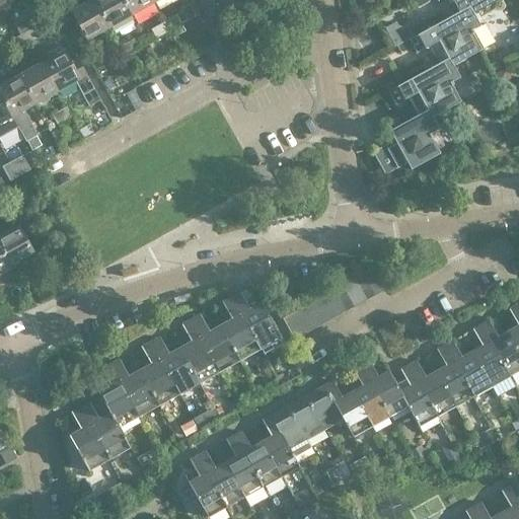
[(86,40),(108,27),(93,0),(90,0),(71,11),(86,40)]
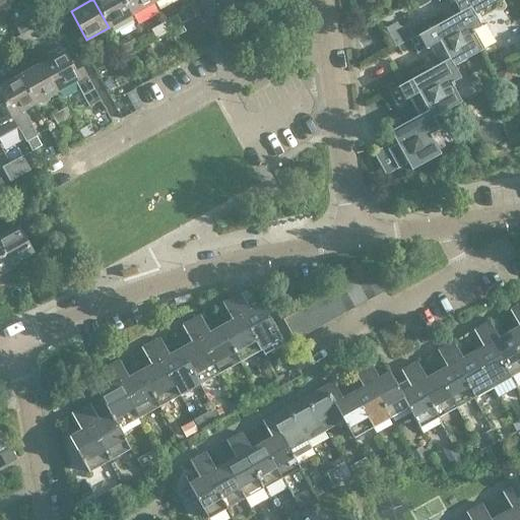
[(93,0),(109,27),(131,15),(122,0),(93,0)]
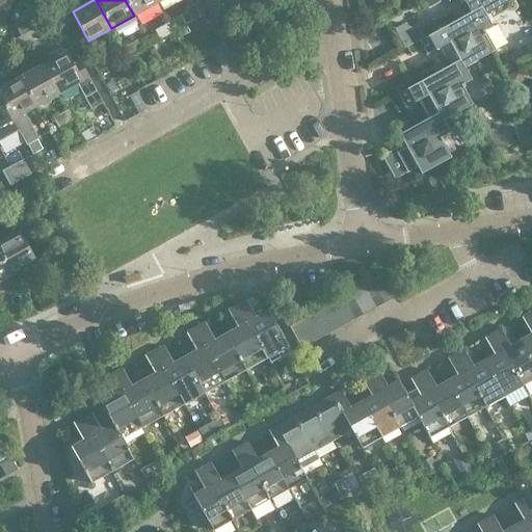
[(125,0),(134,16),(156,3),(154,0),(125,0)]
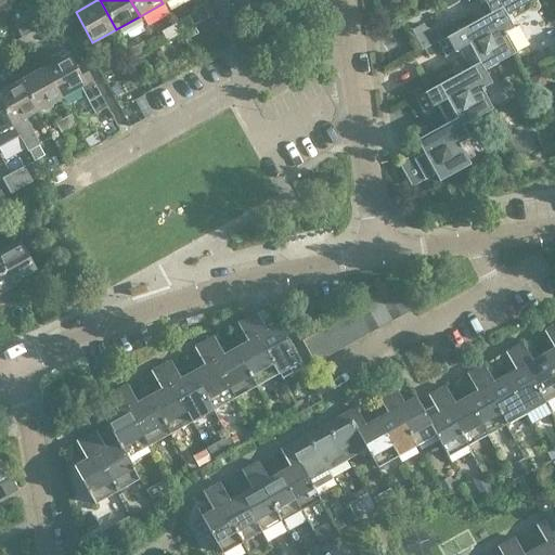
[(211,0),(219,12),(226,24),(237,17),(227,0),(211,0)]
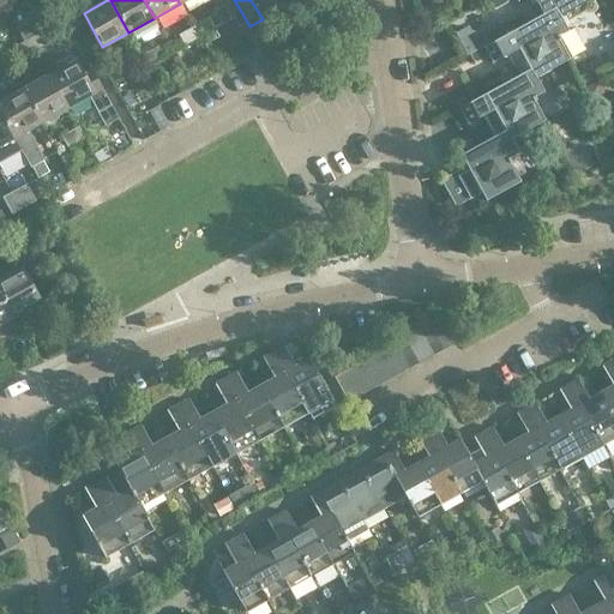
[(487,0),(493,11),(507,2),(505,0),(487,0)]
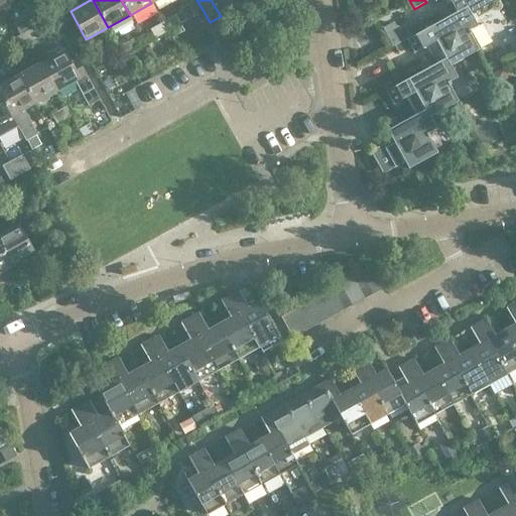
[(466,7),(470,14),(495,0),(431,0),(432,1),(434,0),(447,0),(455,12),(466,7)]
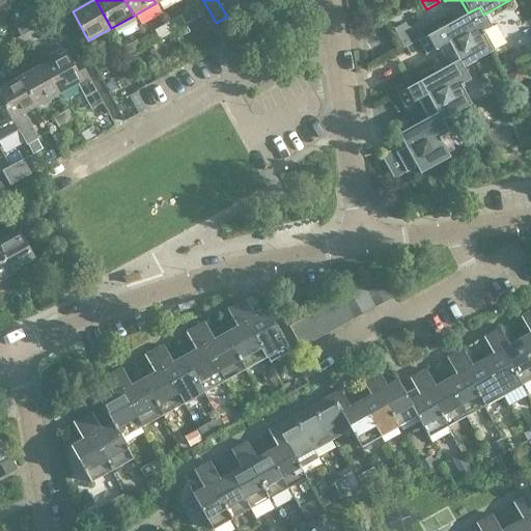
[(191,21),(202,15),(196,4),(185,10),(191,21)]
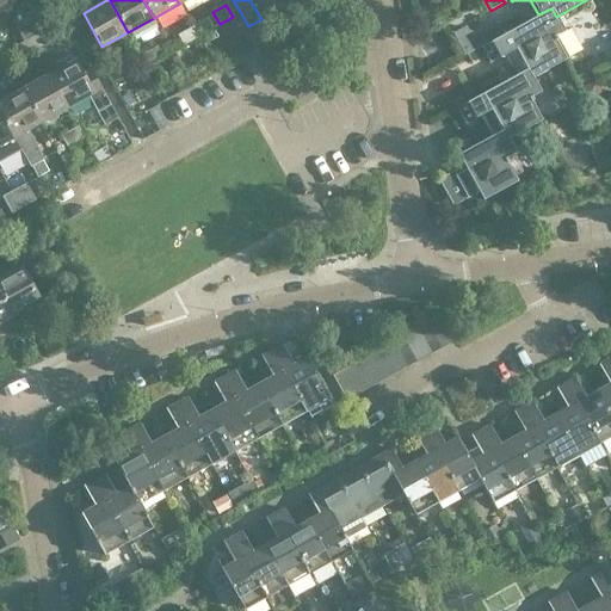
[(563,31),(556,17),(551,8),(538,14),(514,28),(480,47),(488,63),(503,55),(514,75),(526,68),(532,78),(565,60),(555,41),(556,38),(555,36),(563,31)]
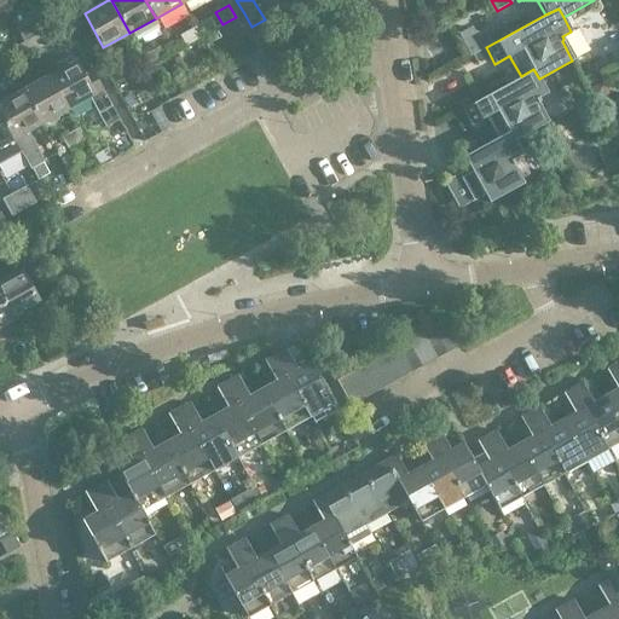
[(23,42),(38,34),(30,22),(16,29),(23,42)]
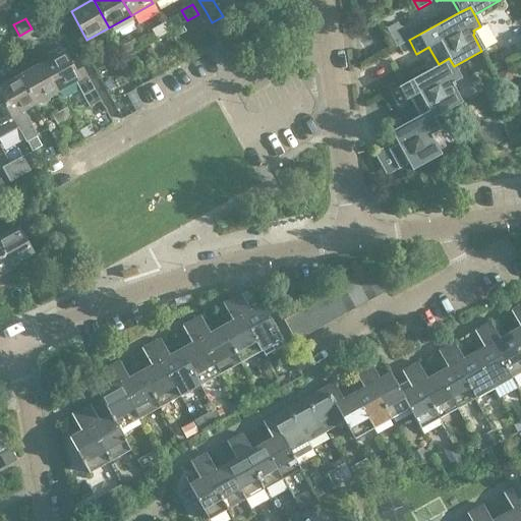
[(156,39),(169,32),(164,22),(151,30),(156,39)]
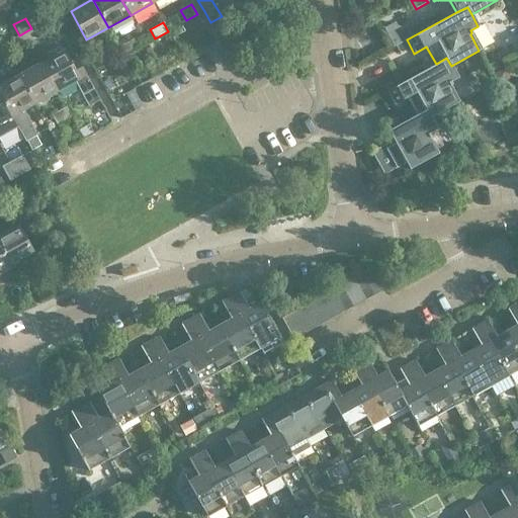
[(123,56),(137,48),(133,39),(119,47),(123,56)]
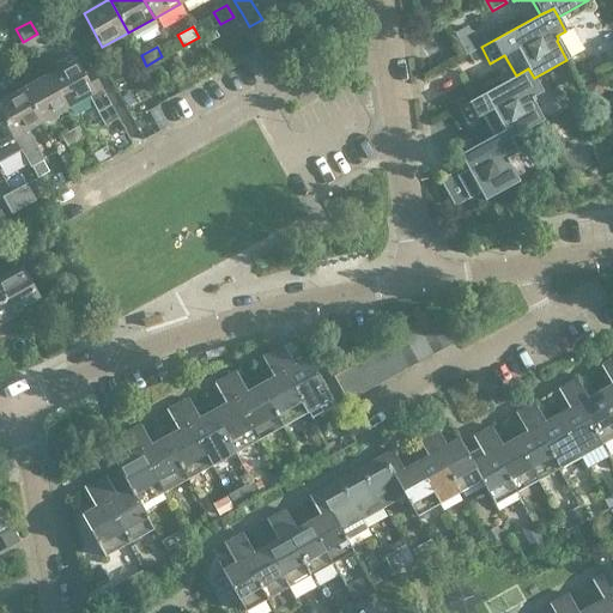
[(116,119),(90,71),(82,76),(73,61),(47,76),(66,109),(87,97),(104,126),(116,119)]
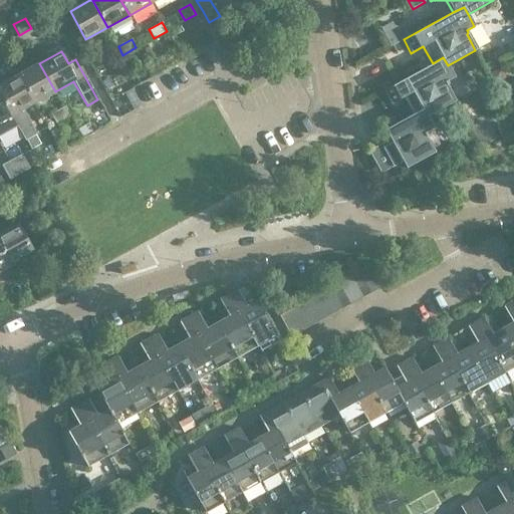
[(93,71),(104,65),(98,55),(87,60),(93,71)]
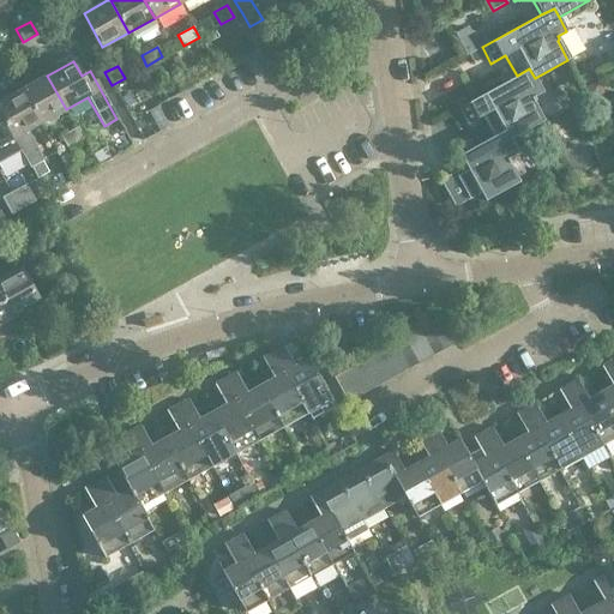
[(542,92),(535,78),(529,68),(517,76),(483,94),(483,95),(457,109),(467,125),(481,116),(493,137),(505,130),(510,139),(543,121),(533,102),(535,101),(534,98),(542,92)]
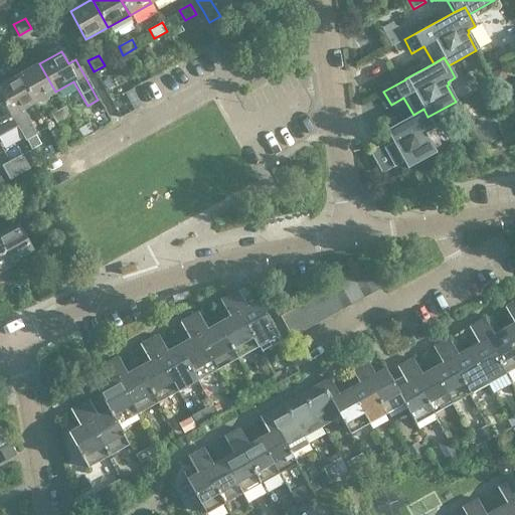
[(33,104),(55,92),(39,63),(17,75),(33,104)]
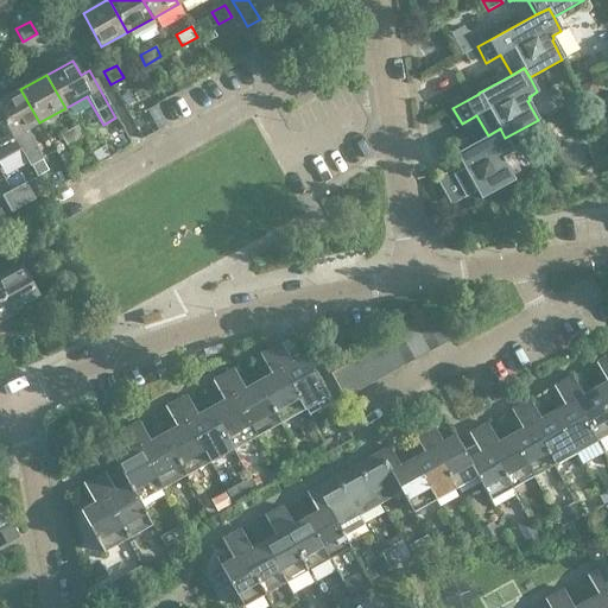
[(26,130),(39,122),(20,89),(0,100),(0,112),(30,165),(42,159),(26,130)]
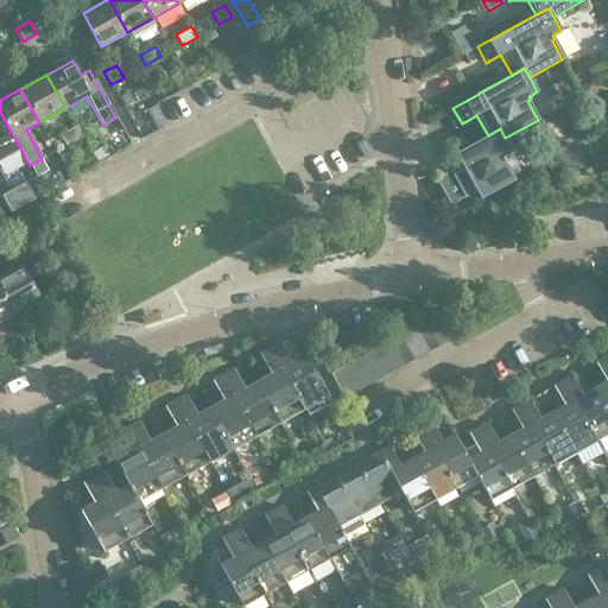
[(30,165),(0,112),(0,159),(19,150),(29,166),(30,166),(30,165)]
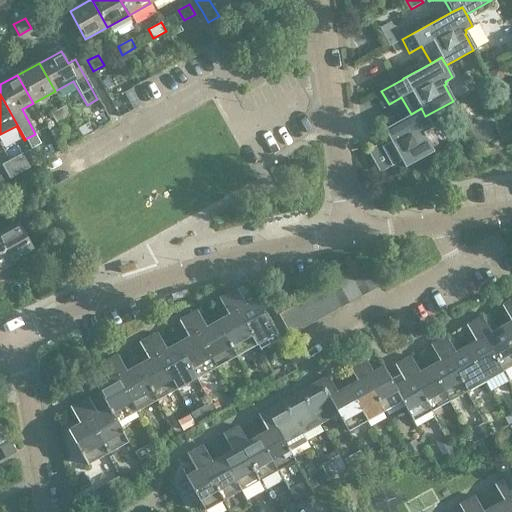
[(55,123),(68,115),(63,107),(50,114),(55,123)]
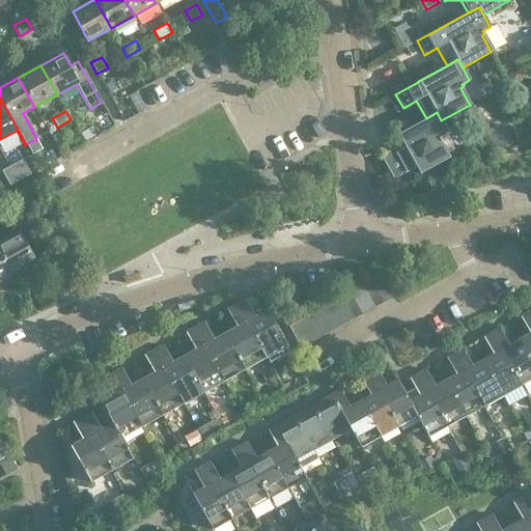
[(448,133),(441,120),(437,112),(426,118),(397,134),(404,147),(395,151),(394,148),(380,156),(393,179),(406,172),(415,167),(419,174),(448,158),(440,141),(441,140),(440,138),(448,133)]
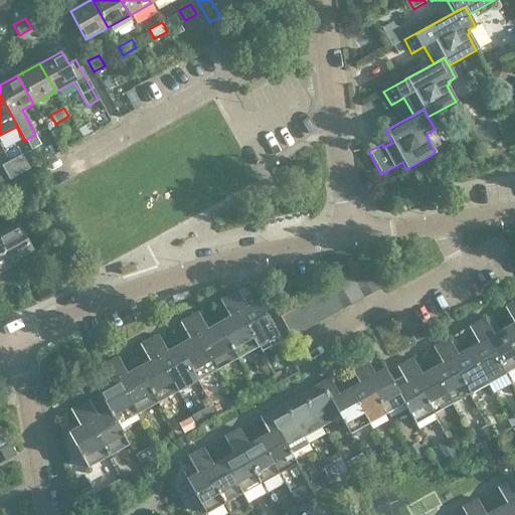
[(488,119),(473,127),(482,147),(498,139),(488,119)]
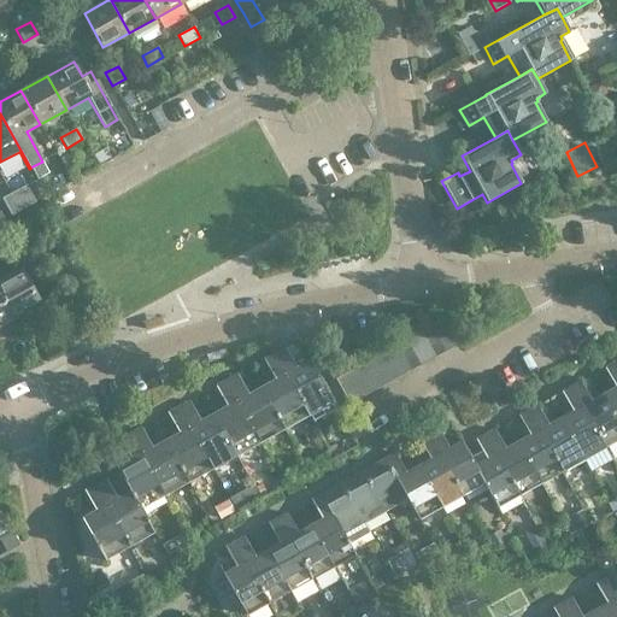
[(10,193),(19,210),(34,203),(24,186),(10,193)]
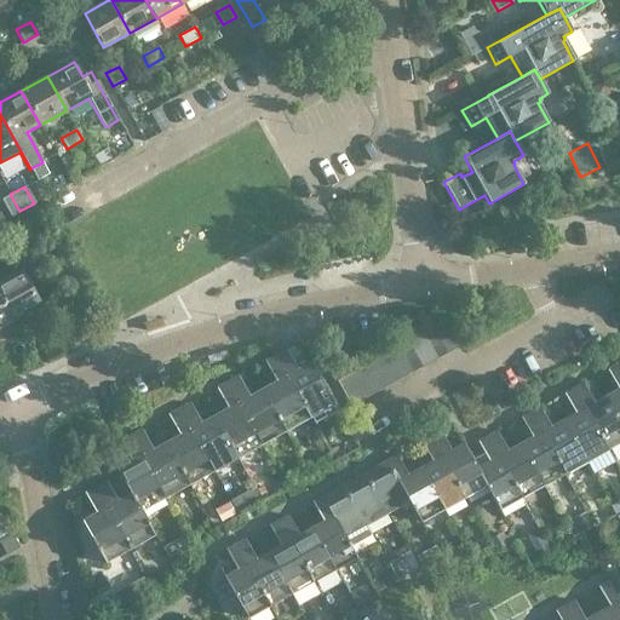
[(10,217),(11,217),(19,211),(10,194),(0,200),(10,217)]
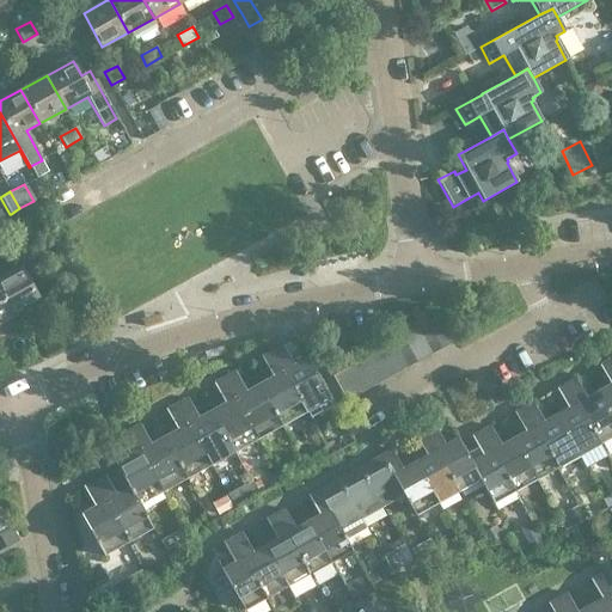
[(0,240),(1,243),(13,236),(6,222),(0,226),(0,240)]
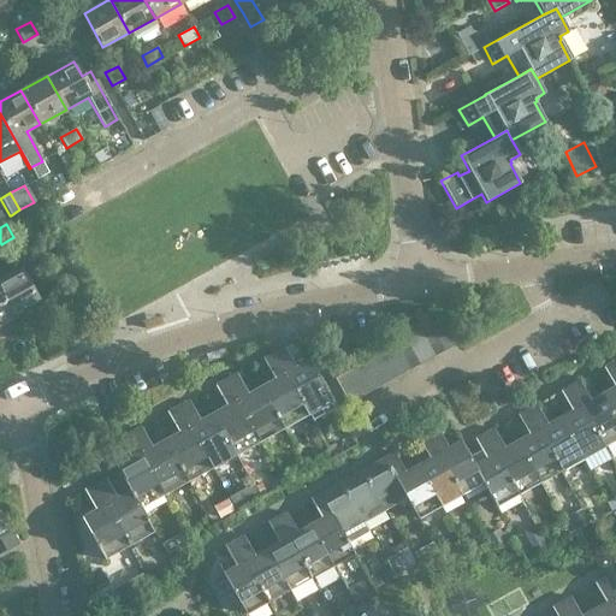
[(0,280),(0,295),(12,318),(40,303),(21,270),(0,280)]
